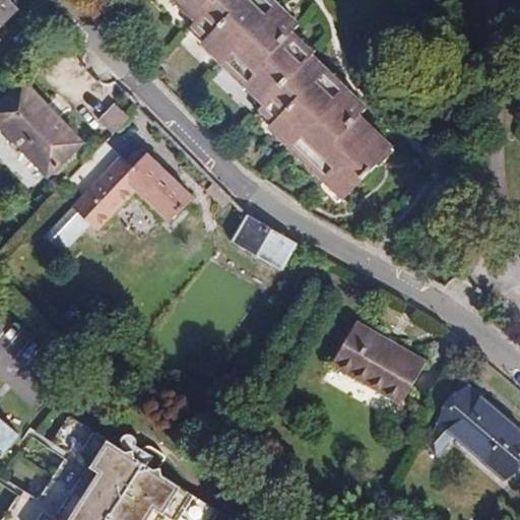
[(0,0),(0,25),(17,9),(8,0),(0,0)]
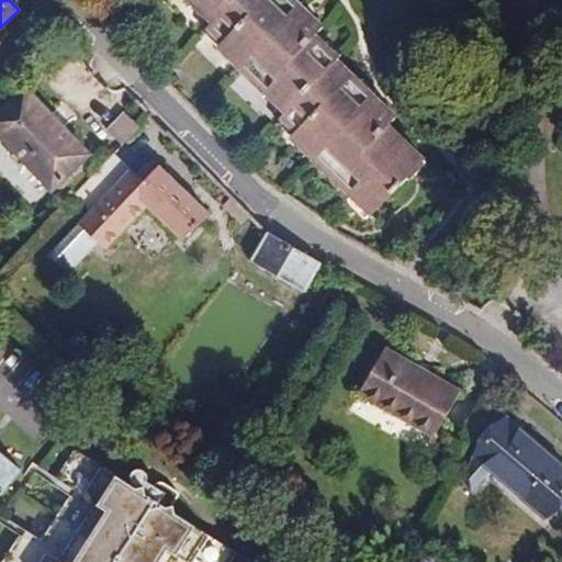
[(398,114),(339,57),(340,56),(317,33),(325,24),(300,0),(186,0),(212,24),(206,30),(221,44),(216,48),(284,114),(280,120),(293,133),(289,138),(370,216),(427,158),(391,123),(398,114)]
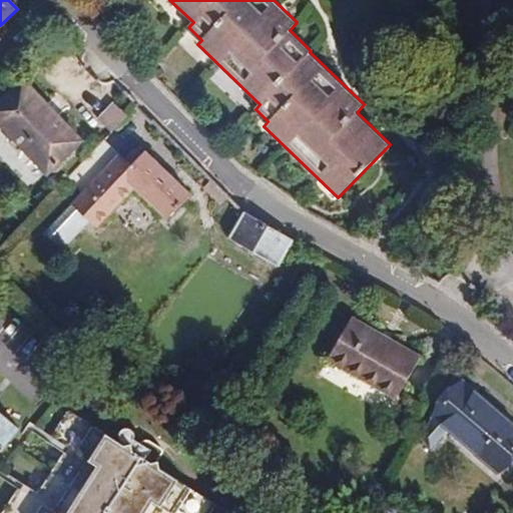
[(82,139),(23,78),(0,100),(0,123),(48,173),(82,139)]
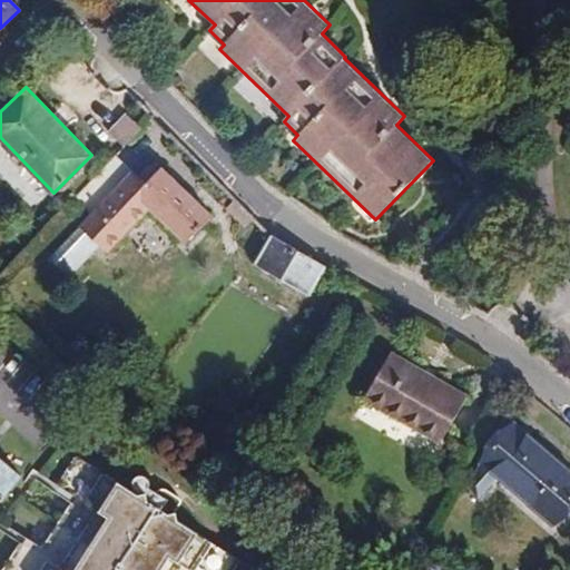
[(126,112),(108,131),(124,147),(141,128),(126,112)]
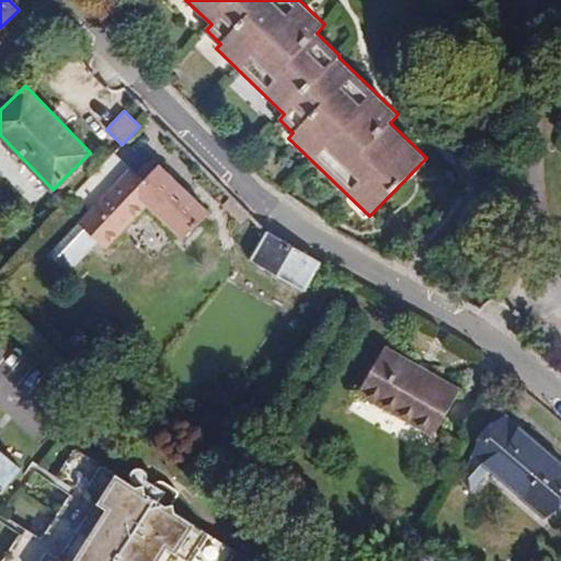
[(78,221),(79,222),(48,254),(68,274),(99,242),(106,249),(148,205),(183,239),(209,213),(159,163),(139,184),(126,172),(129,168),(114,152),(73,194),(89,209),(78,221)]
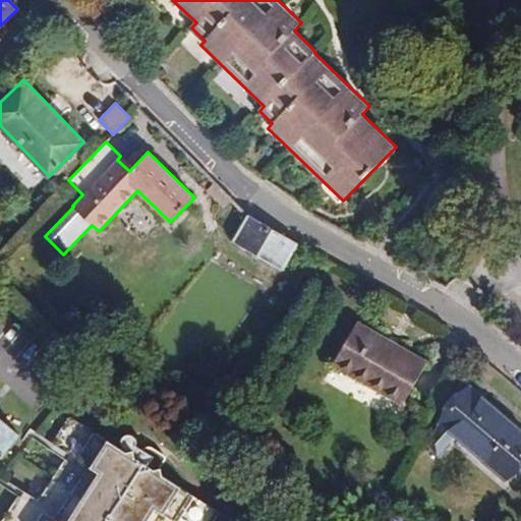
[(249,215),(233,242),(282,270),(297,243),(249,215)]
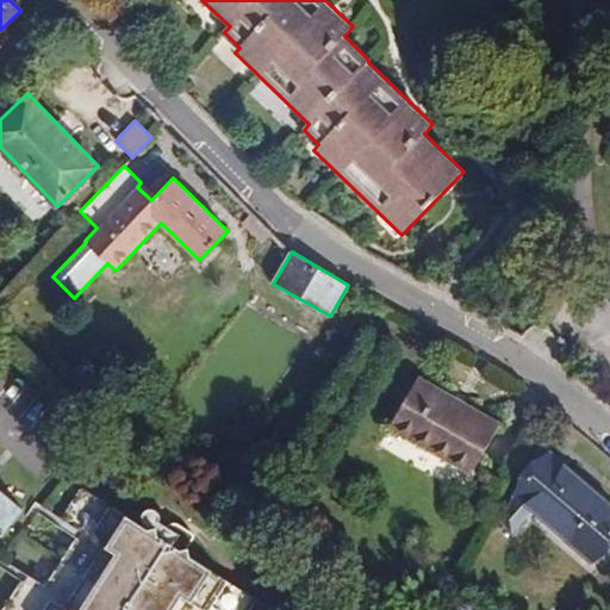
[(390,425),(472,473),(499,425),(417,378),(390,425)]
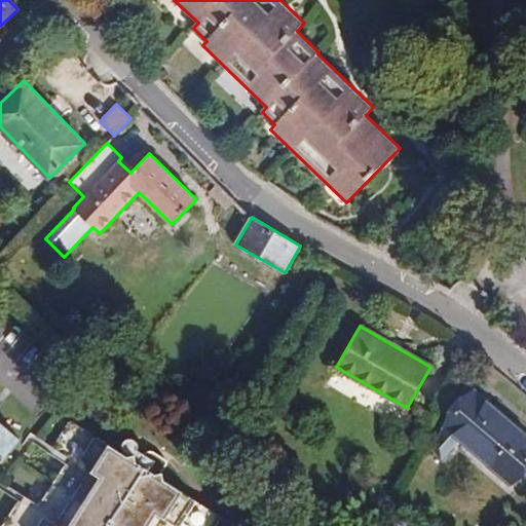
[(510,482),(525,461),(525,435),(476,391),(445,426),(461,441),(510,482)]
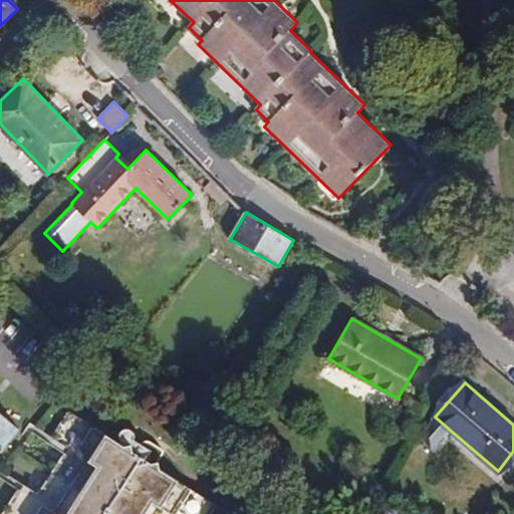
[(138,454),(68,411),(52,437),(70,449),(37,501),(19,490),(2,513),(211,513),(217,505),(158,467),(164,458),(164,455),(163,452),(146,442),(138,454)]
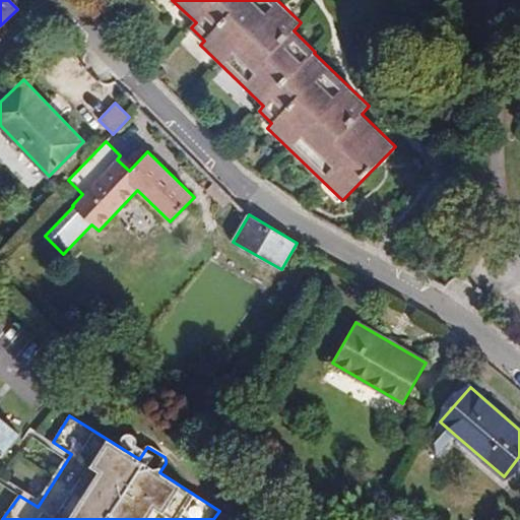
[(0,457),(19,434),(0,417),(0,457)]
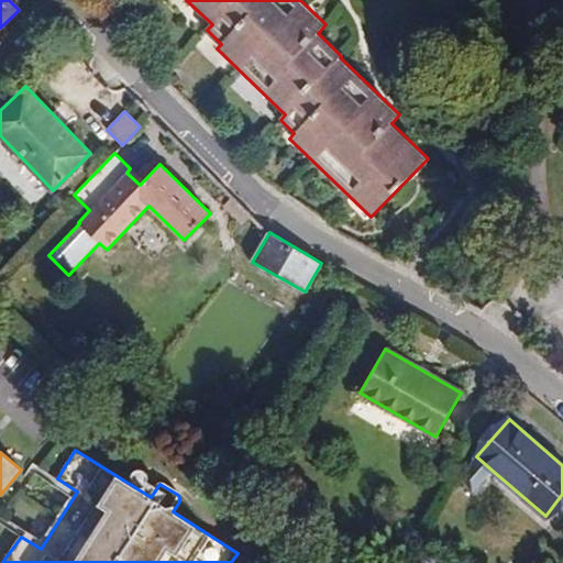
[(461,474),(478,489),(494,472),(476,456),(461,474)]
